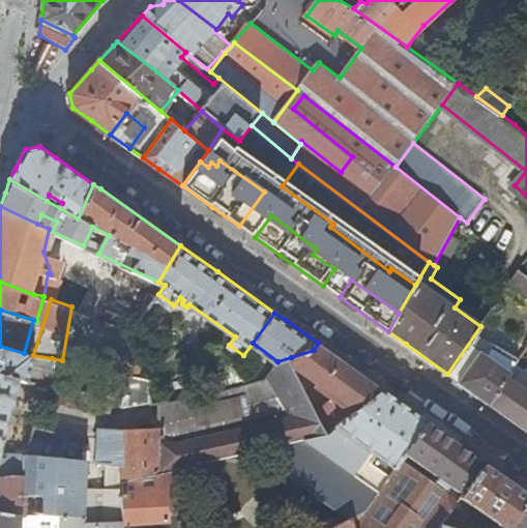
[(171,327),(182,335),(186,329),(176,321),(171,327)]
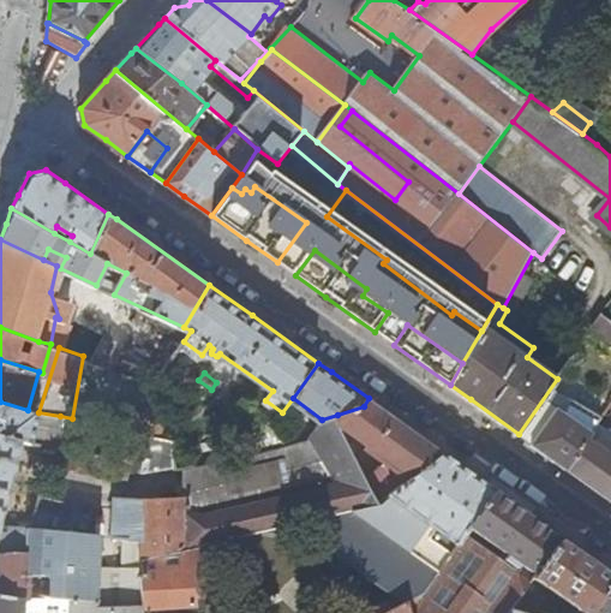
[(127,388),(109,426),(112,426),(149,432),(153,402),(127,388)]
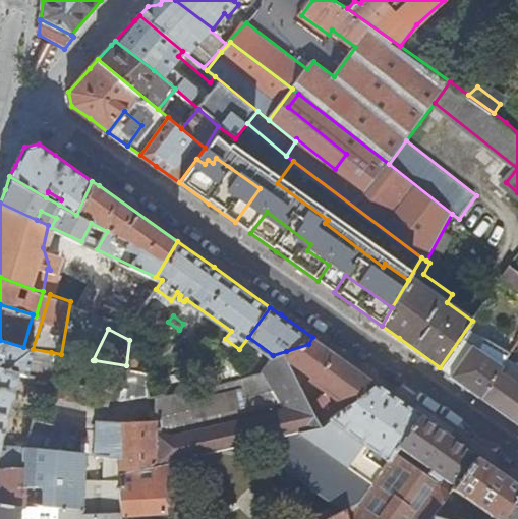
[(332,416),(378,383),(330,349),(312,337),(308,344),(286,351),(290,359),(331,389),(311,403),(322,423),(332,416)]
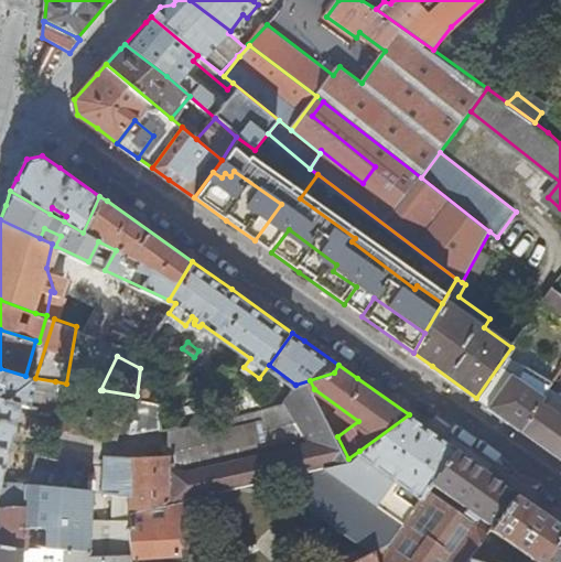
[(0,398),(20,403),(29,404),(30,398),(49,401),(52,399),(55,381),(35,378),(25,376),(0,368),(0,398)]
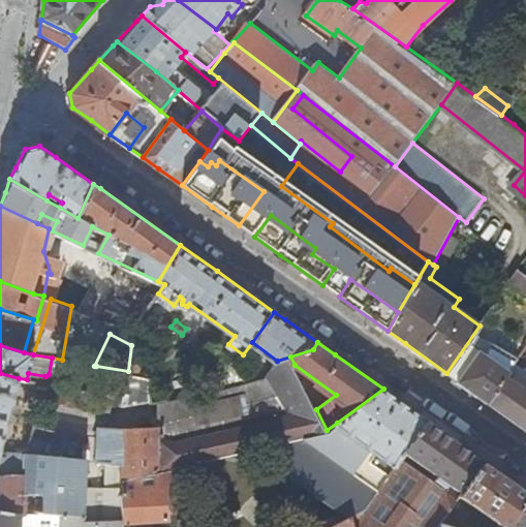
[(475,393),(488,402),(511,370),(482,350),(459,381),(475,393)]
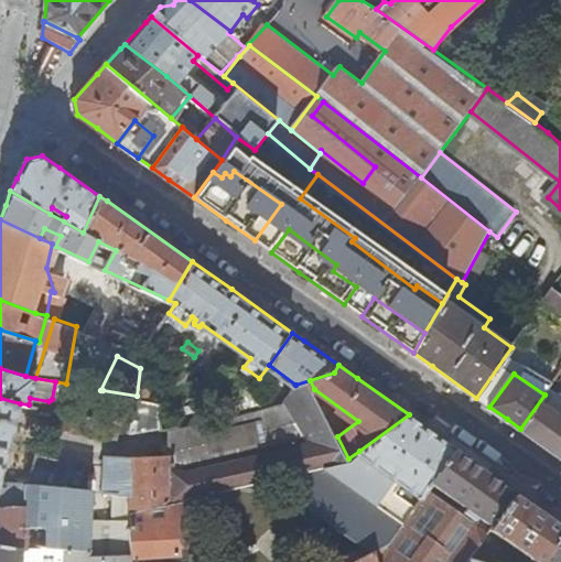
[(116,555),(132,555),(130,522),(129,511),(184,499),(216,492),(269,478),(291,474),(349,460),(348,458),(337,436),(325,412),(321,404),(314,389),(310,380),(295,385),(287,398),(265,403),(234,413),(220,418),(209,420),(171,428),(172,442),(184,442),(208,462),(187,466),(174,468),(172,454),(131,455),(128,456),(105,455),(103,492),(115,494),(115,521),(116,555)]
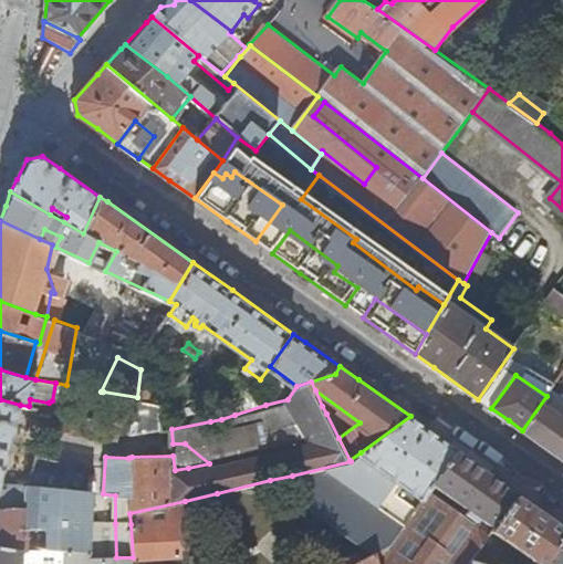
[(541,444),(562,459),(562,396),(552,388),(546,396),(522,430),(541,444)]
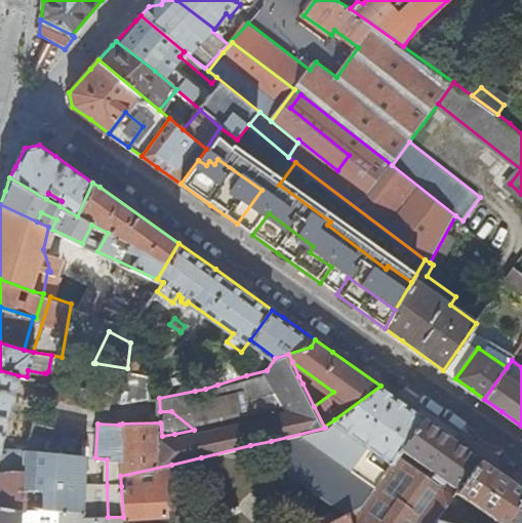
[(160,363),(162,372),(174,369),(172,361),(160,363)]
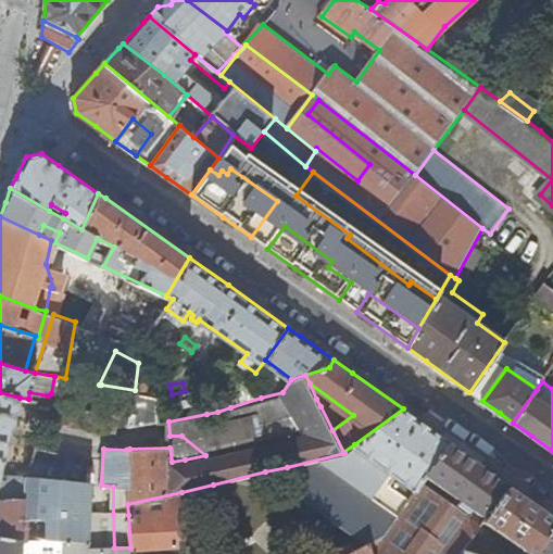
[(230,407),(261,398),(248,382),(230,407)]
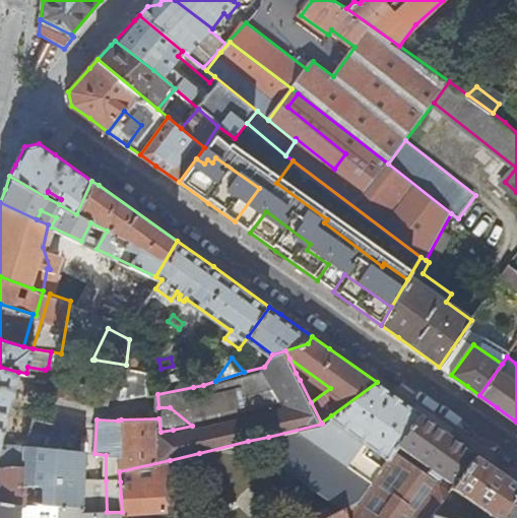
[(126,365),(94,360),(89,385),(112,388),(120,390),(118,401),(150,395),(147,382),(150,370),(126,365)]
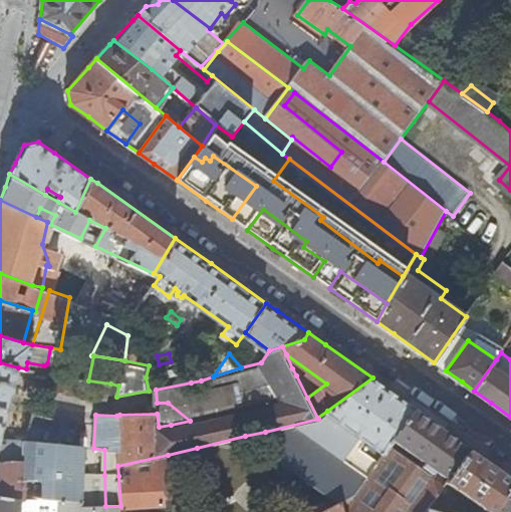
[(159,364),(149,365),(146,377),(149,391),(156,390),(191,382),(187,359),(171,361),(159,364)]
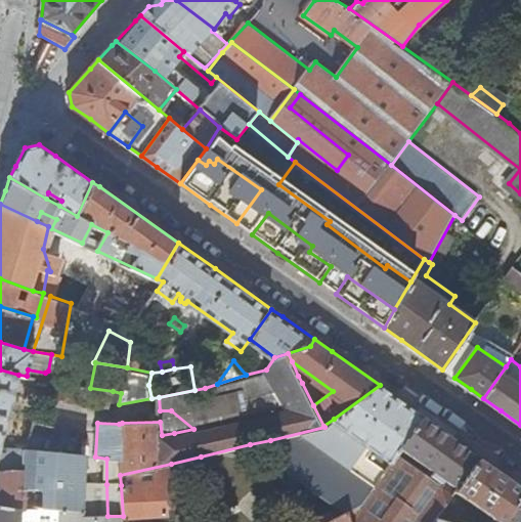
[(0,469),(1,470),(8,470),(8,452),(0,450),(0,444),(18,375),(0,370),(0,469)]
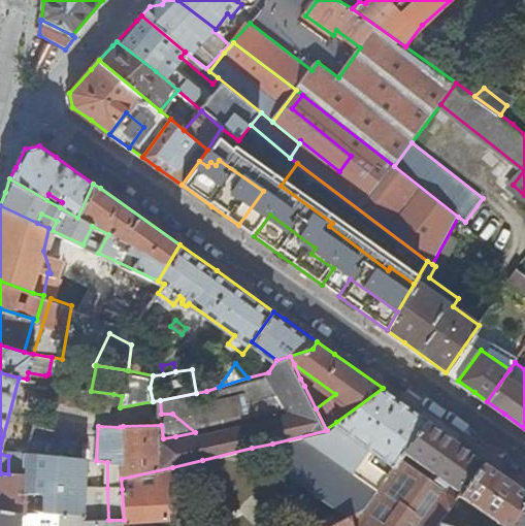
[(300,379),(304,386),(310,383),(306,375),(300,379)]
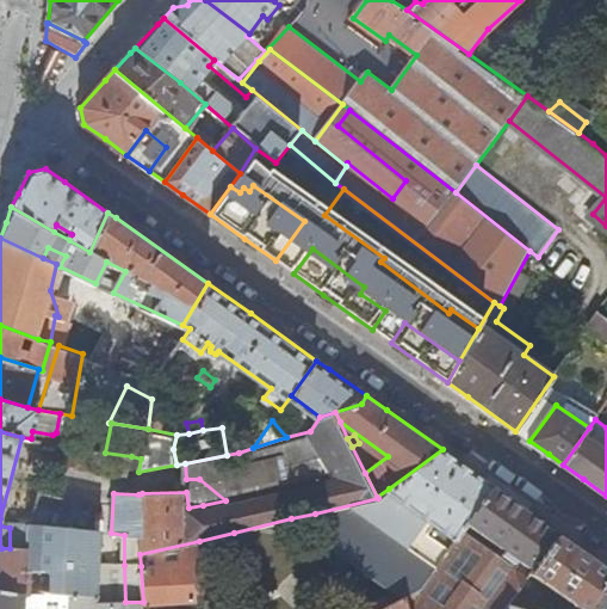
[(131,456),(105,453),(69,446),(67,459),(74,461),(76,465),(128,474),(131,456)]
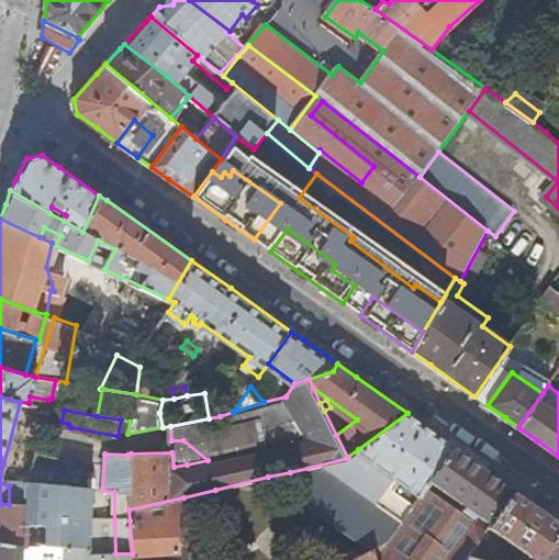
[(433,479),(456,447),(425,426),(407,413),(358,449),(422,495),(427,486),(433,479)]
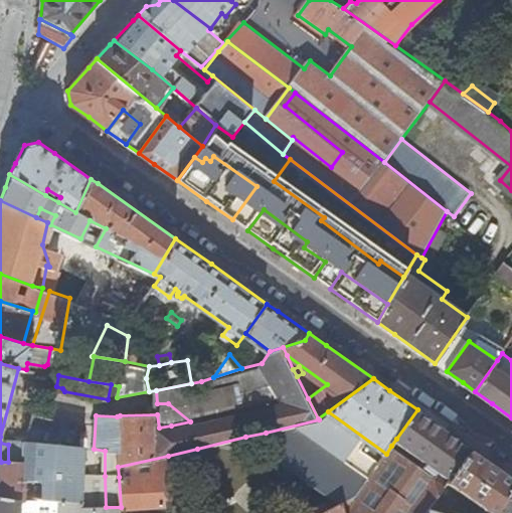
[(157,403),(157,414),(159,428),(171,425),(190,421),(168,403),(157,403)]
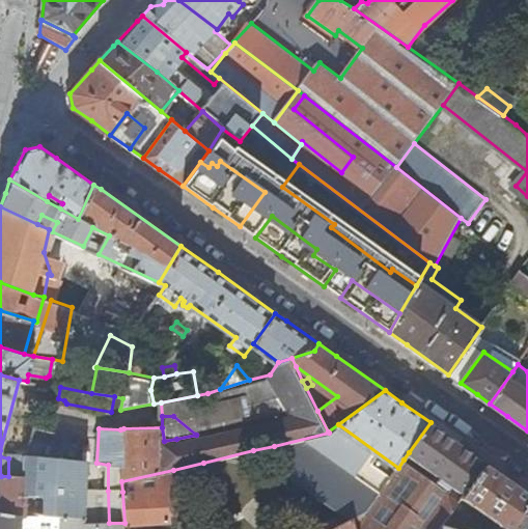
[(439,528),(444,523),(464,496),(488,463),(448,436),(431,422),(409,452),(442,475),(437,482),(404,460),(398,468),(390,478),(367,510),(353,518),(356,528),(439,528)]
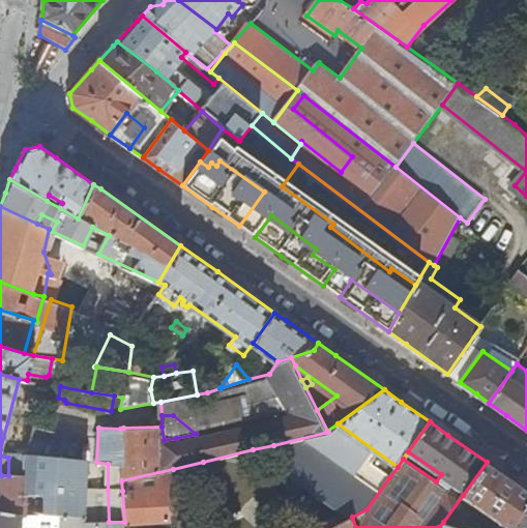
[(328,432),(389,477),(398,467),(338,423),(327,431),(328,432)]
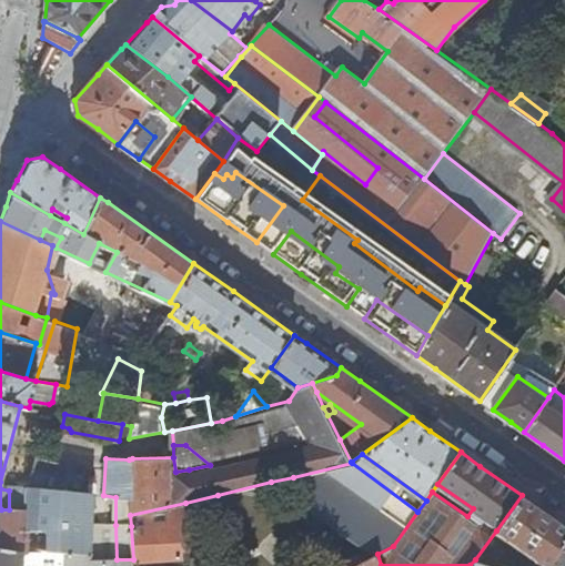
[(26,511),(24,552),(24,553),(63,553),(90,554),(92,492),(56,487),(61,462),(38,455),(30,485),(26,485),(24,511),(26,511)]
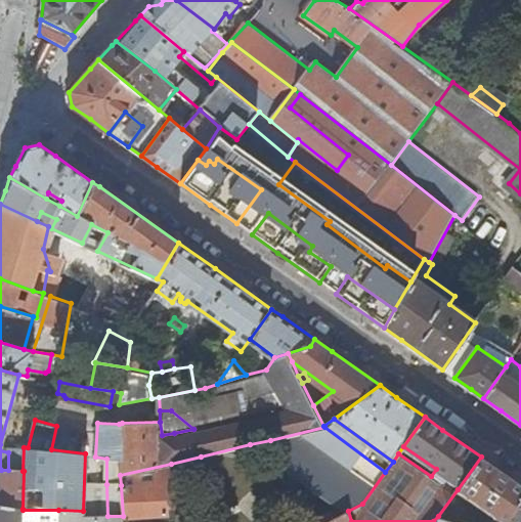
[(270,440),(362,504),(385,472),(324,427),(270,440)]
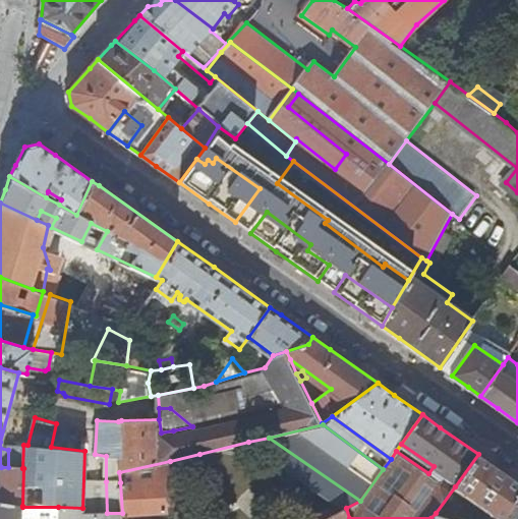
[(342,510),(346,508),(360,501),(269,438),(248,442),(342,510)]
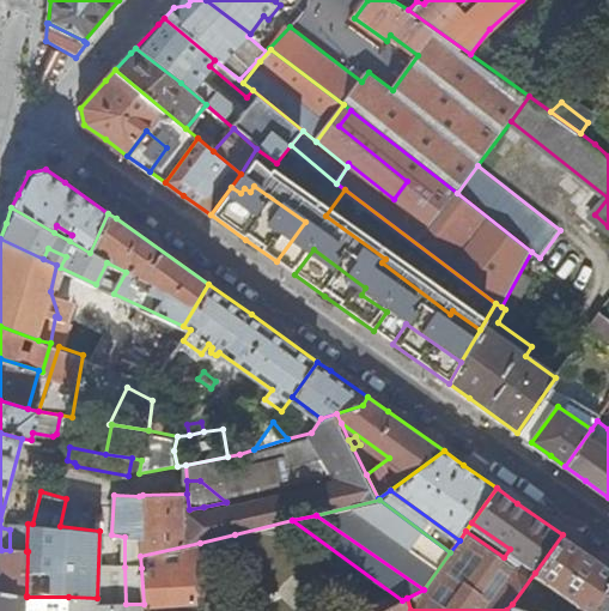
[(10,550),(26,551),(28,524),(11,524),(10,530),(10,550)]
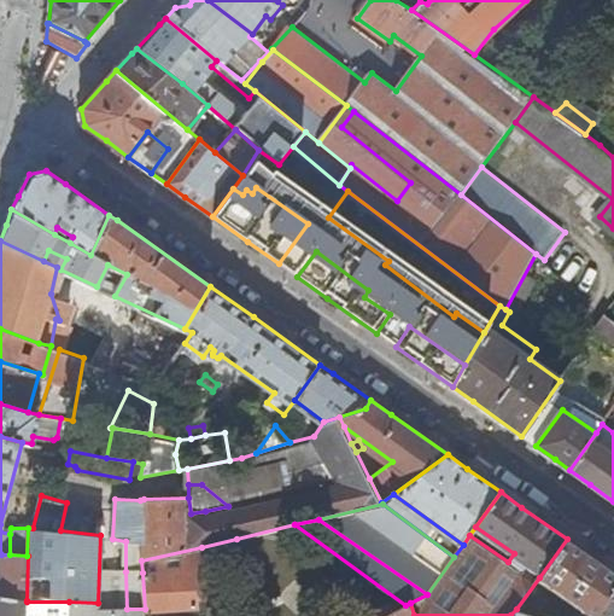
[(539,577),(591,615),(594,615),(613,587),(613,573),(586,553),(567,539),(539,577)]
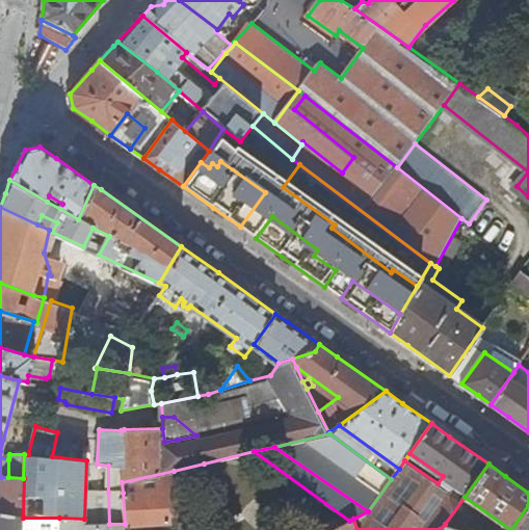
[(123,493),(166,491),(166,488),(173,488),(174,471),(122,482),(123,493)]
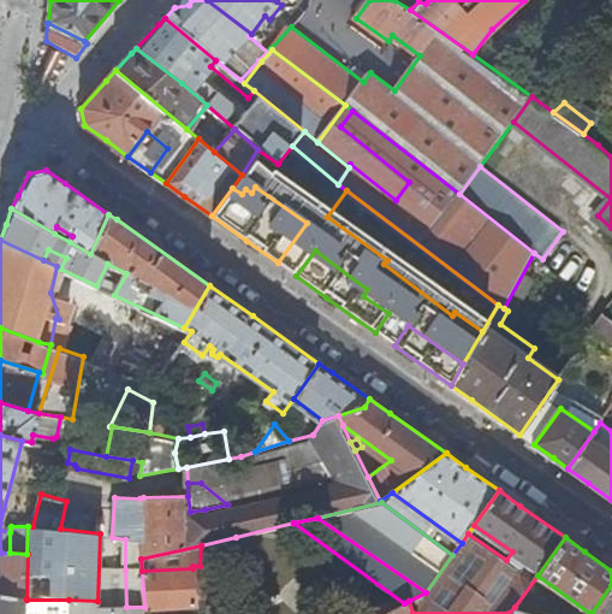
[(0,594),(27,598),(28,554),(27,554),(10,553),(1,553),(0,574),(0,594)]
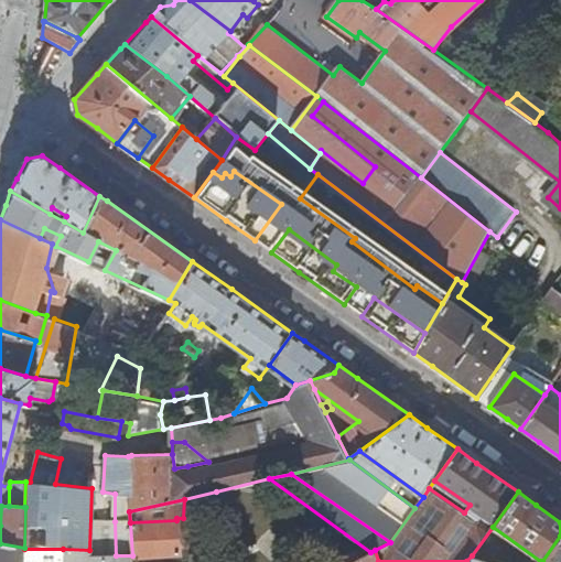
[(93,554),(116,555),(115,521),(93,520),(93,554)]
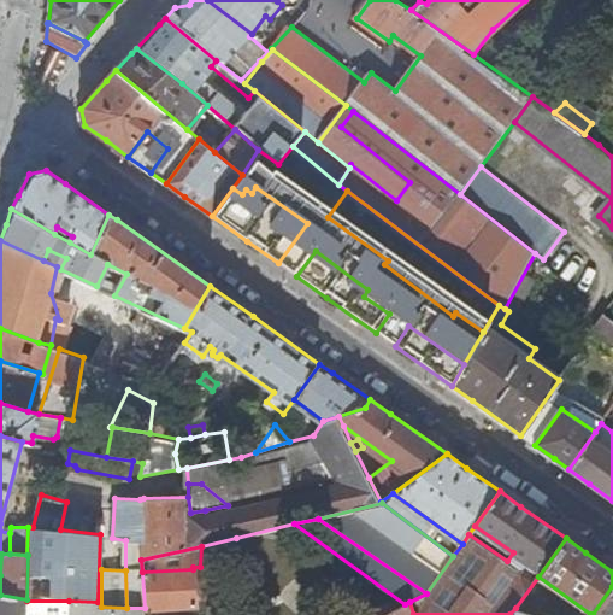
[(142,572),(145,608),(196,605),(193,569),(142,572)]
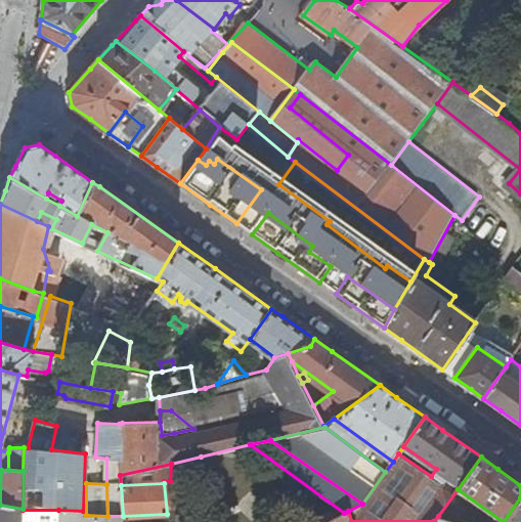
[(520,497),(504,521),(520,521),(520,497)]
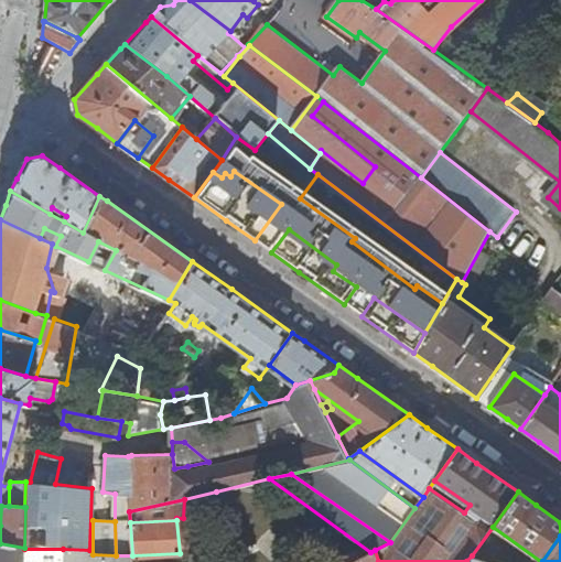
[(132,561),(132,555),(116,555),(93,554),(64,553),(63,549),(24,549),(24,548),(0,543),(0,561),(132,561)]
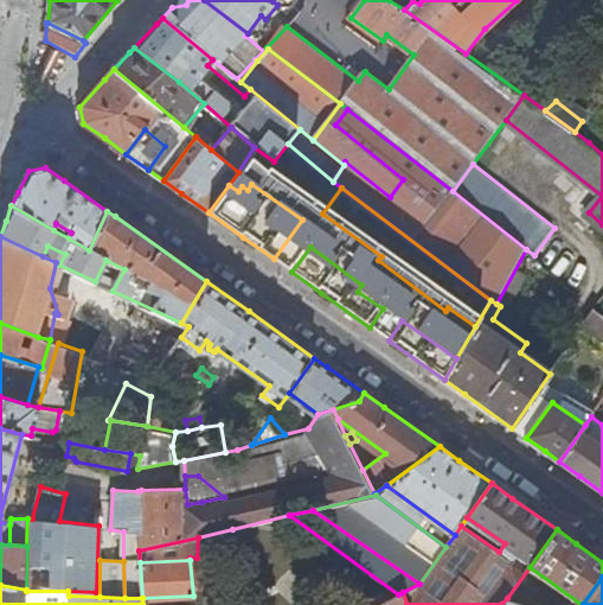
[(406,604),(403,592),(398,594),(378,604),(406,604)]
